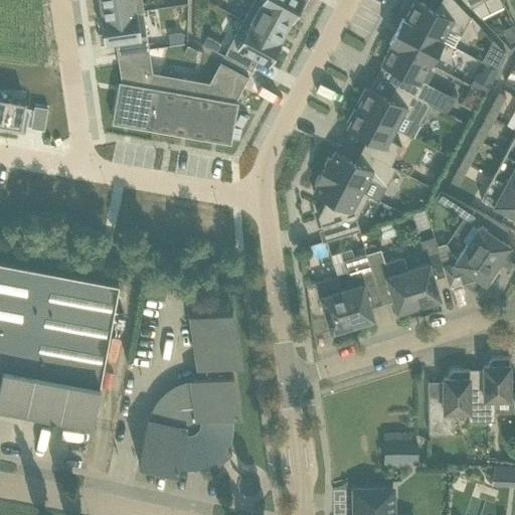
[(141,0),(100,0),(103,15),(100,16),(100,17),(143,10),(141,0)]
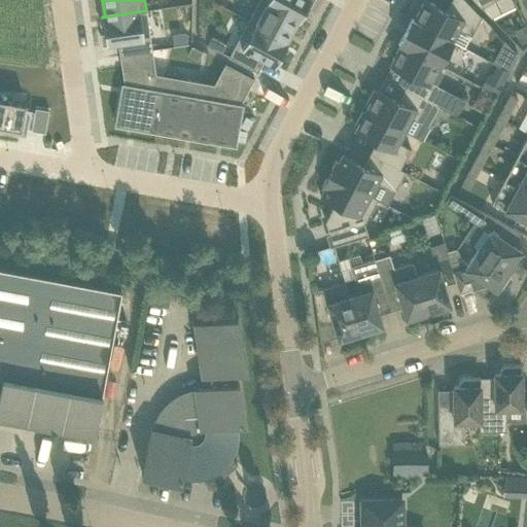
[(261,0),(258,0),(248,21),(287,41),(285,39),(295,20),(299,21),(299,20),(261,0)]
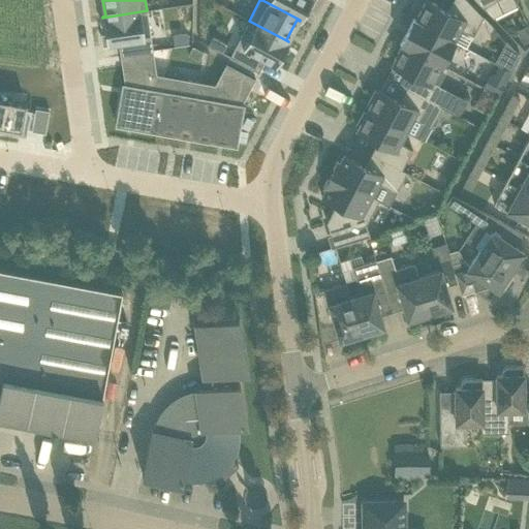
[(262,0),(300,20),(308,4),(311,6),(314,0),(262,0)]
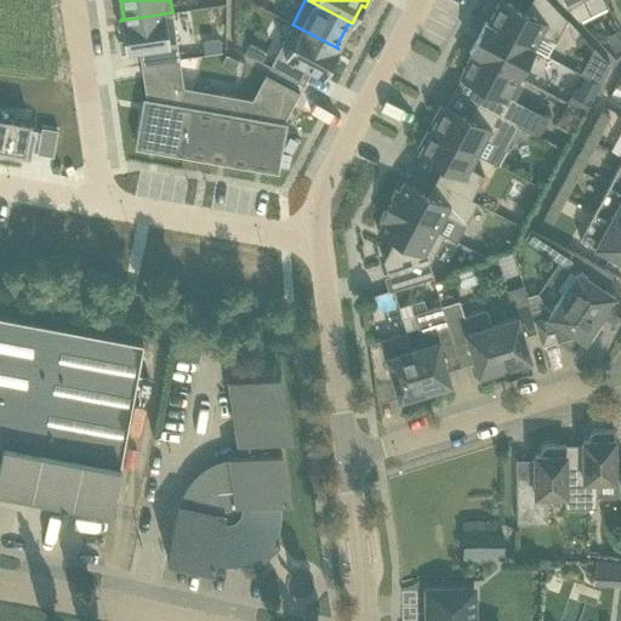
[(547,0),(531,0),(525,13),(500,0),(488,24),(485,22),(484,23),(534,50),(541,35),(556,43),(567,20),(547,0)]
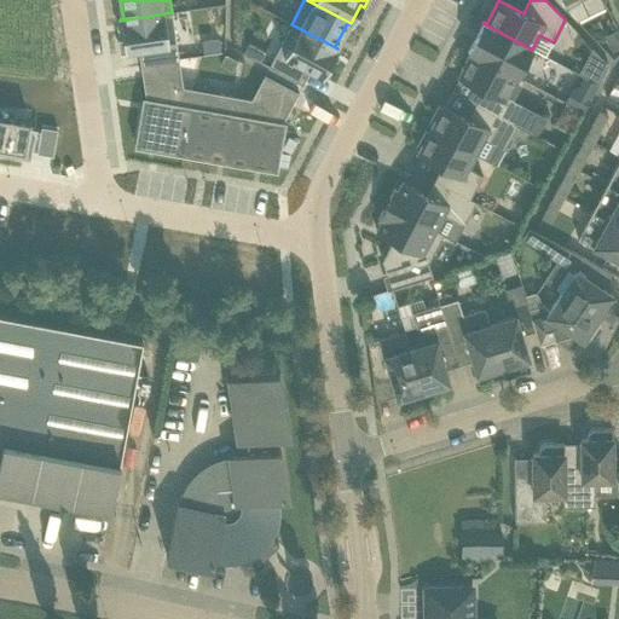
[(122,40),(119,41),(120,55),(133,52),(133,50),(138,50),(140,65),(179,59),(172,12),(120,21),(122,40)]
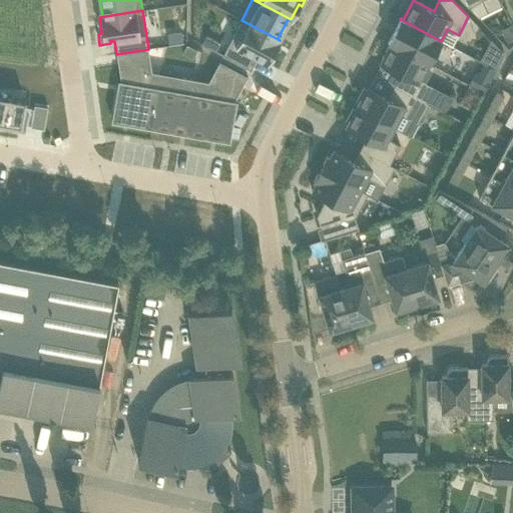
[(441,41),(400,19),(388,42),(428,63),(441,41)]
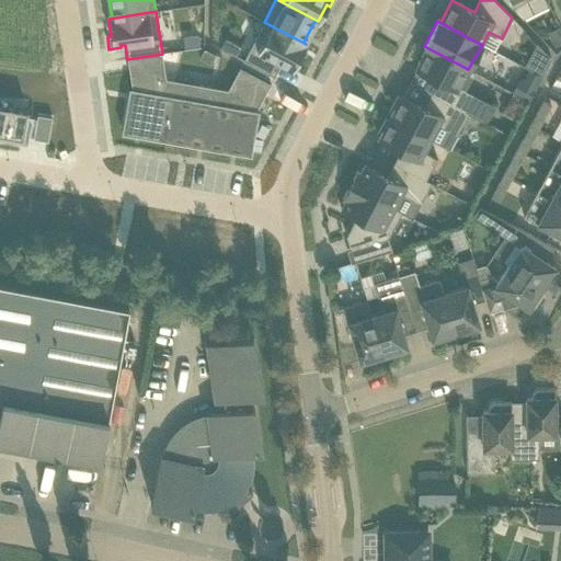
[(264,22),(243,60),(274,77),(281,64),(293,69),(306,44),(264,22)]
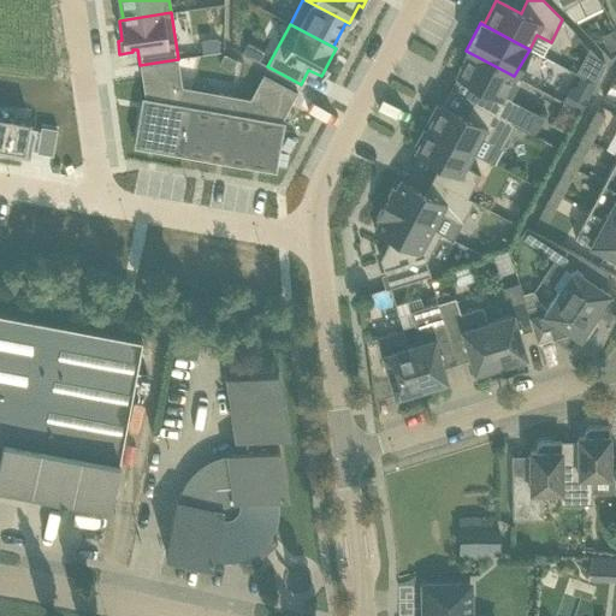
[(217,39),(201,41),(202,54),(219,52),(217,39)]
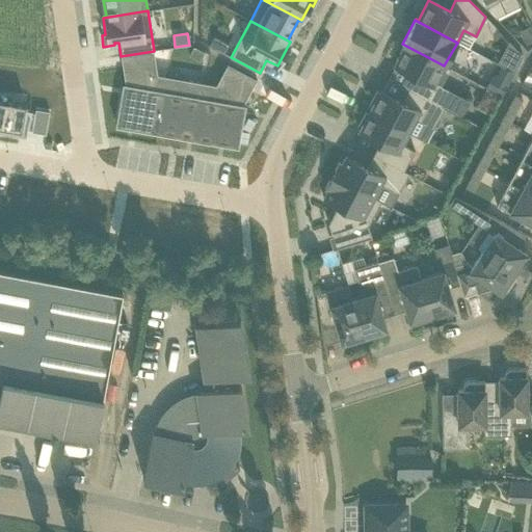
[(214,37),(209,46),(223,54),(229,45),(214,37)]
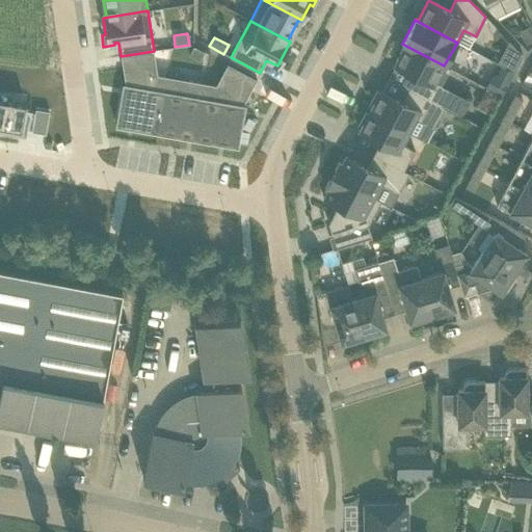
[(510,42),(499,63),(513,72),(523,55),(510,42)]
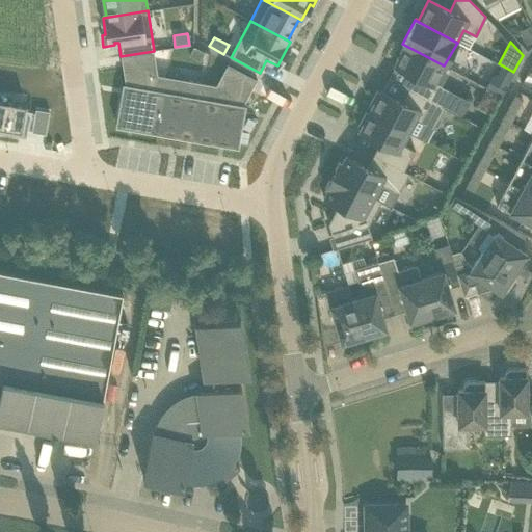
[(441,85),(450,69),(444,65),(402,44),(401,45),(404,46),(394,67),(415,77),(408,89),(444,108),(454,114),(457,116),(467,100),(441,85)]
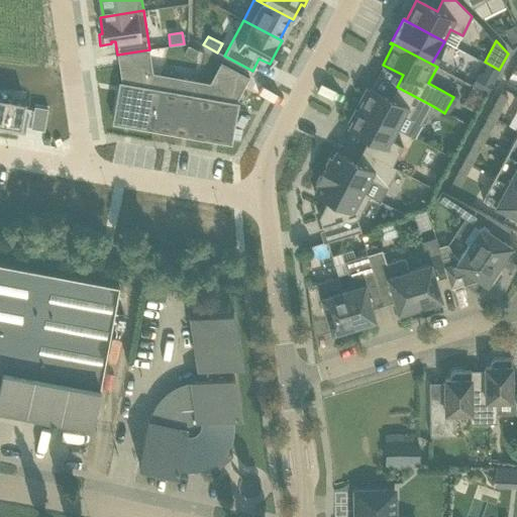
[(188,44),(183,54),(194,60),(199,50),(188,44)]
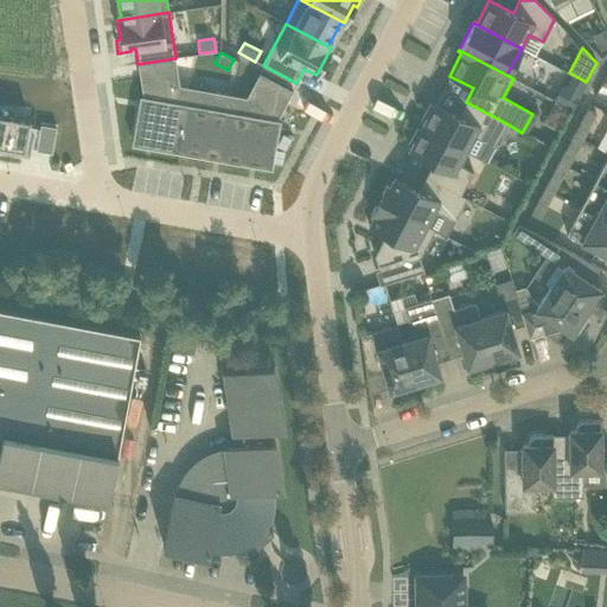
[(132,140),(132,142),(180,151),(191,88),(179,85),(176,58),(138,64),(142,98),(139,97),(139,100),(145,101),(138,141),(132,140)]
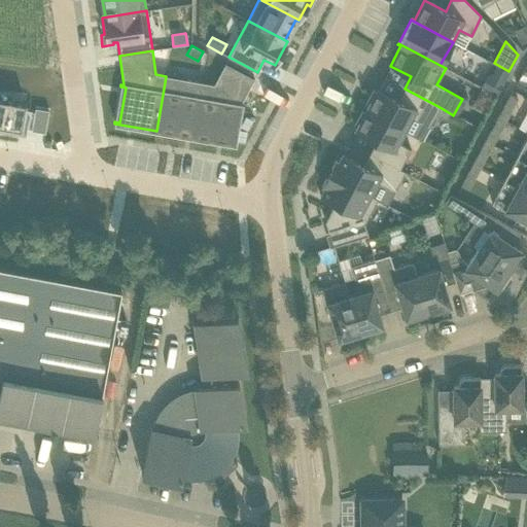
[(203,82),(194,137),(236,144),(236,142),(231,142),(237,107),(242,107),(243,106),(240,105),(254,78),(225,63),(214,84),(203,82)]
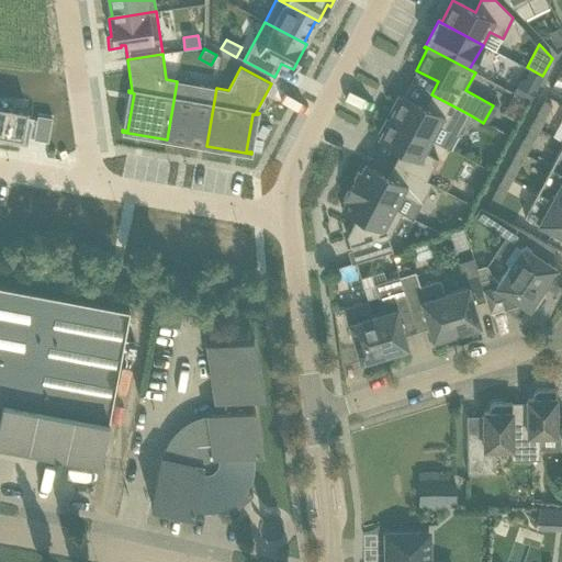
[(177,81),(167,139),(206,146),(216,88),(177,81)]
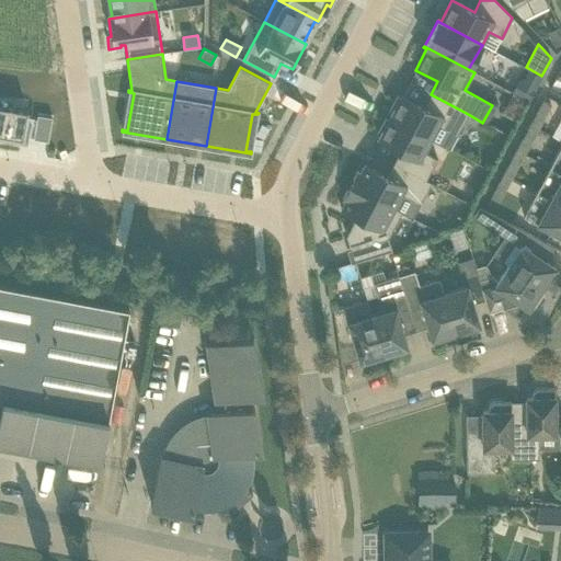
[(519,81),(513,93),(528,101),(535,89),(523,82),(519,81)]
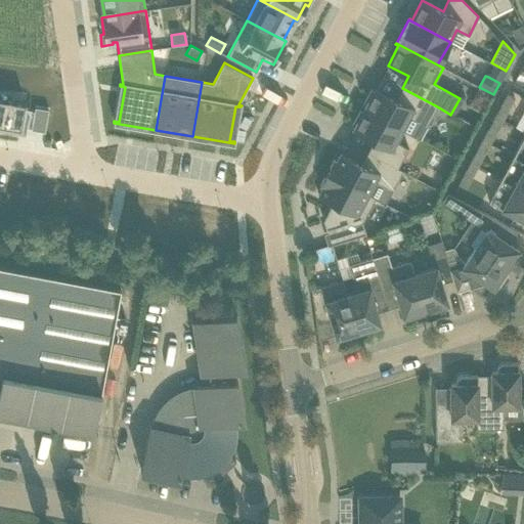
[(437,106),(402,88),(396,99),(375,89),(374,92),(370,90),(363,104),(365,106),(363,110),(402,130),(409,118),(426,127),(433,114),(437,106)]
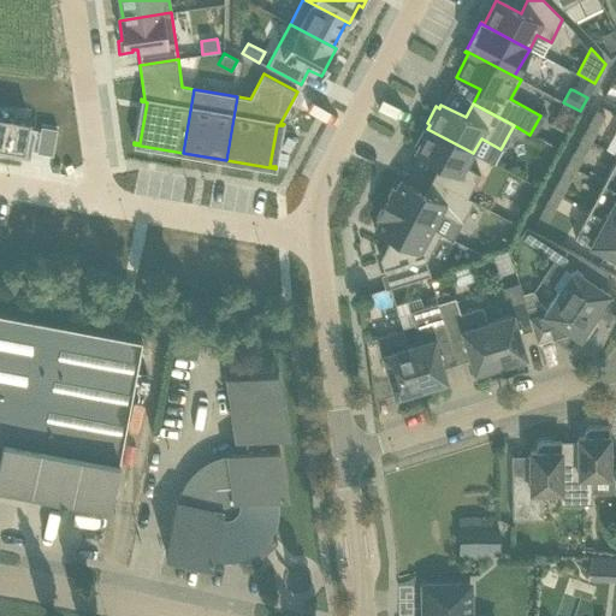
[(597,129),(604,116),(596,111),(588,124),(597,129)]
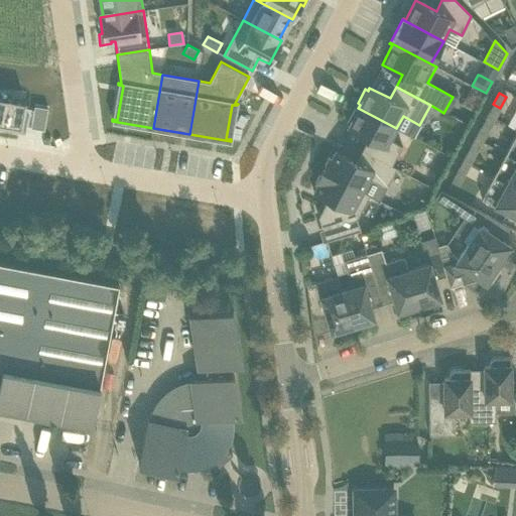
[(0,94),(0,120),(20,124),(24,99),(0,94)]
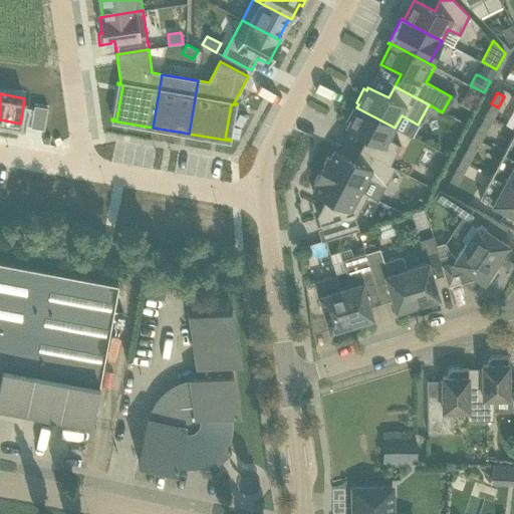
[(491,103),(485,114),(493,118),(498,107),(491,103)]
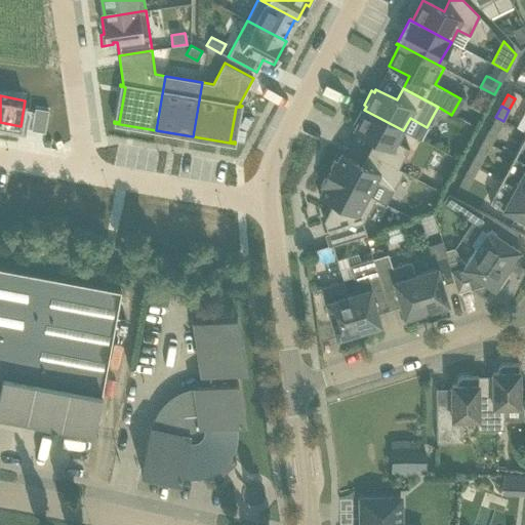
[(438,107),(434,114),(444,119),(448,113),(438,107)]
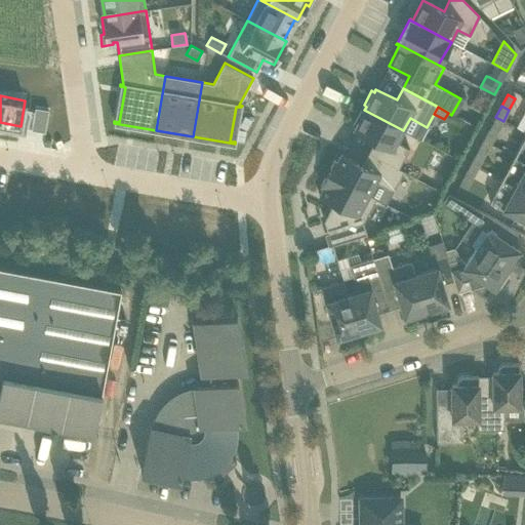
[(35,108),(31,130),(44,133),(48,111),(35,108)]
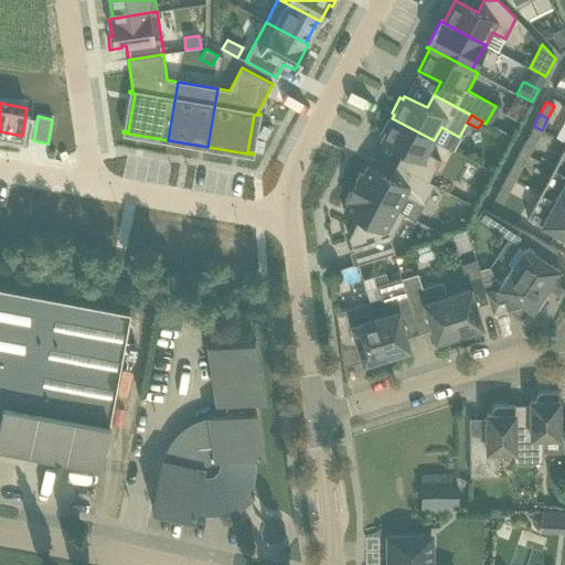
[(426,155),(434,140),(392,118),(391,121),(388,120),(380,136),(382,137),(381,140),(403,152),(396,164),(434,184),(428,181),(438,161),(426,155)]
